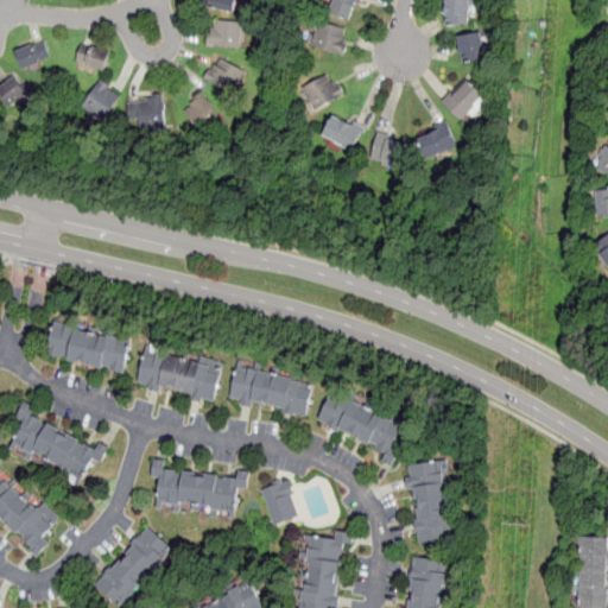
[(241,11),(241,0),(204,0),(204,8),(241,11)]
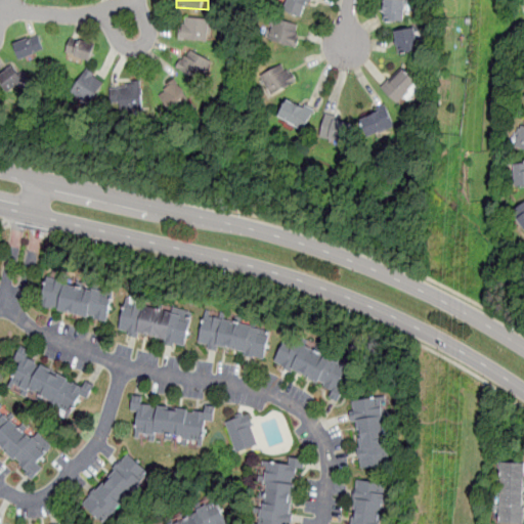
[(309,0),(287,0),(282,10),(302,18),(309,0)]
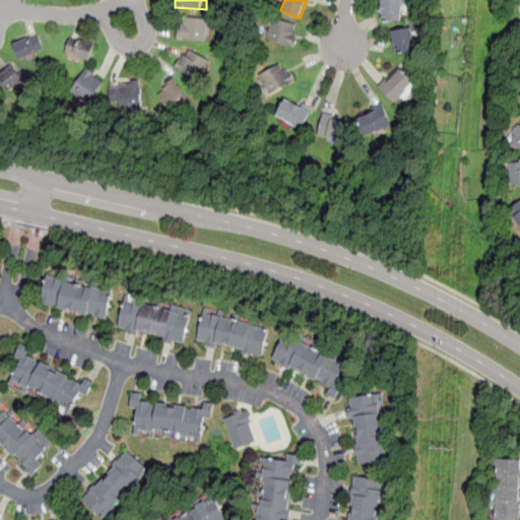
[(380,0),(380,20),(401,20),(401,0),(380,0)]
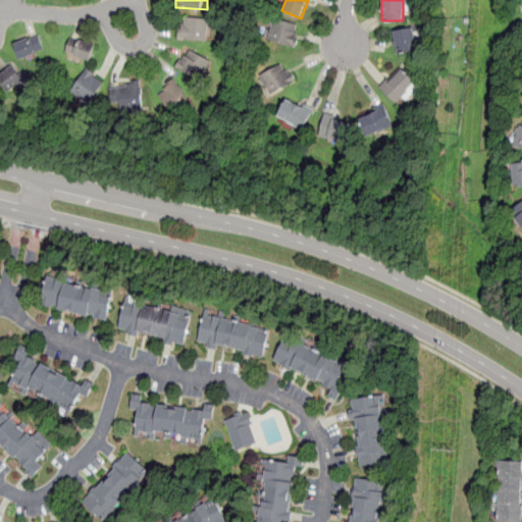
[(207,41),(209,19),(181,15),(178,38),(207,41)]
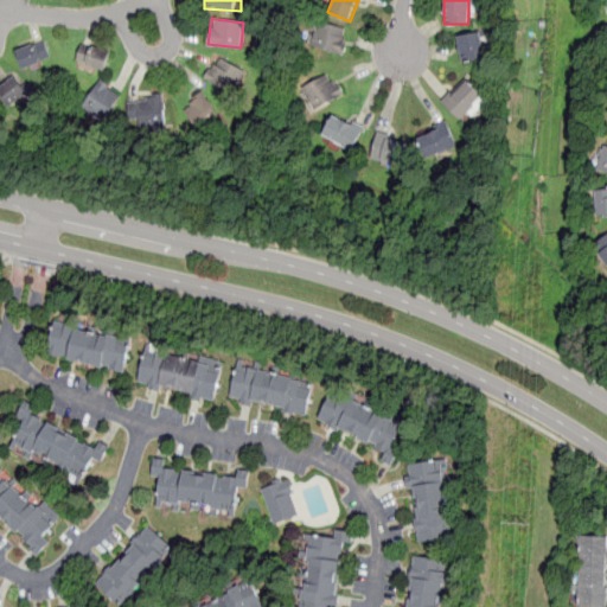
[(342,53),(349,29),(315,19),(308,44),(342,53)]
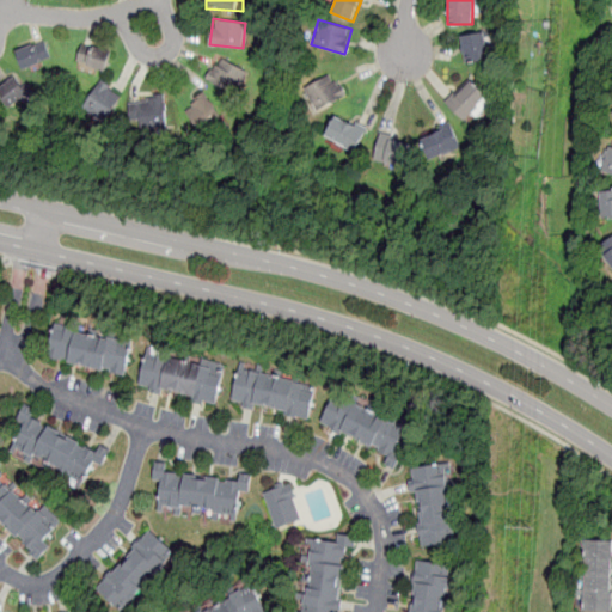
[(489,60),(484,31),(461,35),(465,62),(489,60)]
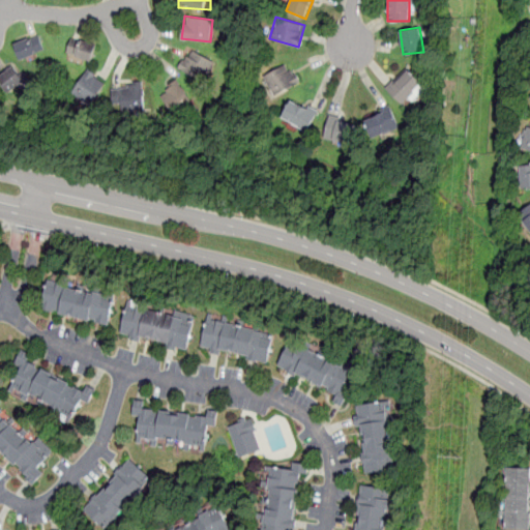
[(13,43),(20,60),(46,50),(39,33),(13,43)]
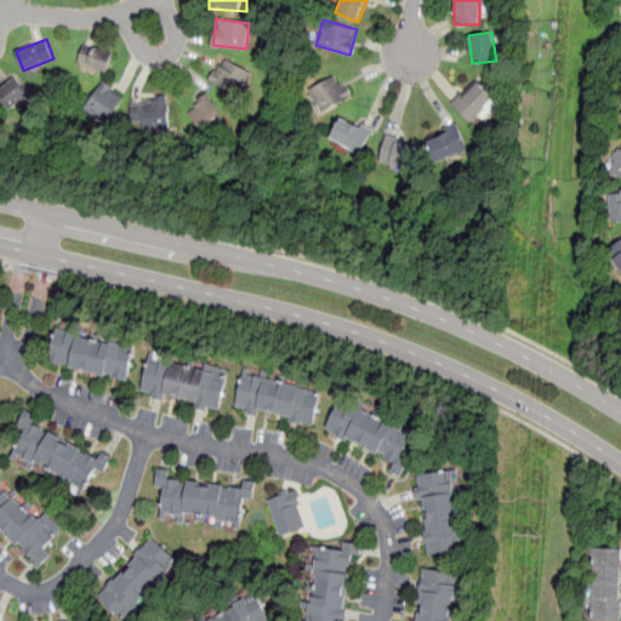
[(77,62),(107,72),(114,51),(84,41),(77,62)]
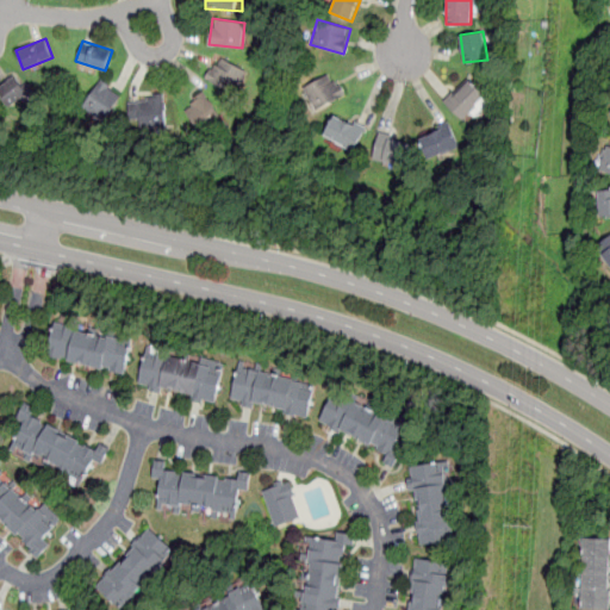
[(205,76),(234,94),(248,72),(219,54),(205,76)]
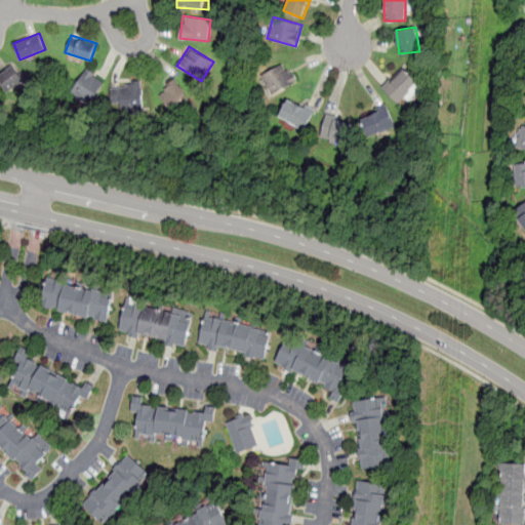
[(296,83),(287,62),(260,74),(271,95),(296,83)]
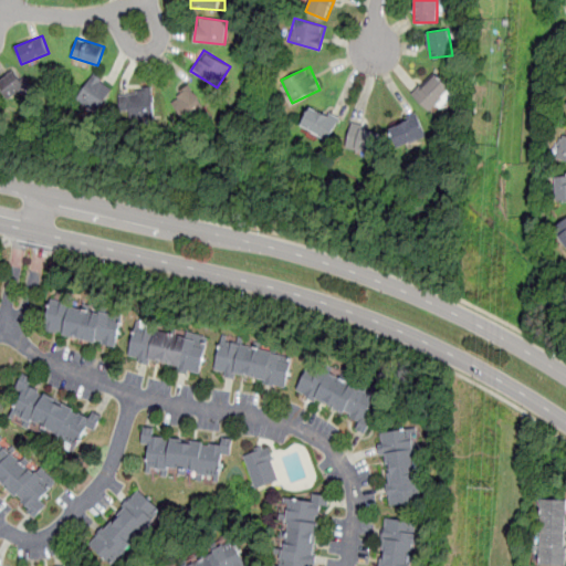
[(0,77),(0,90),(8,100),(24,85),(12,69),(0,77)]
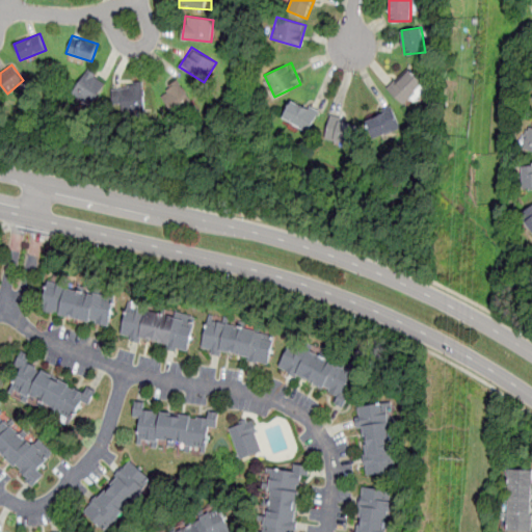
[(387,87),(404,106),(425,84),(407,67),(387,87)]
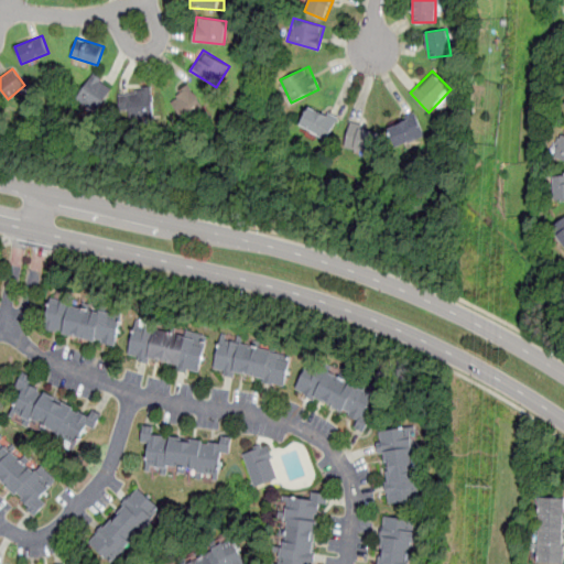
[(97,112),(112,86),(91,73),(75,100),(97,112)]
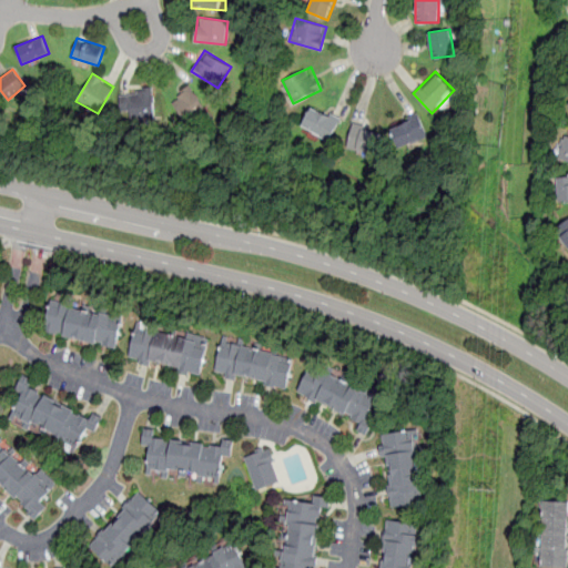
[(206,113),(193,85),(171,97),(184,124),(206,113)]
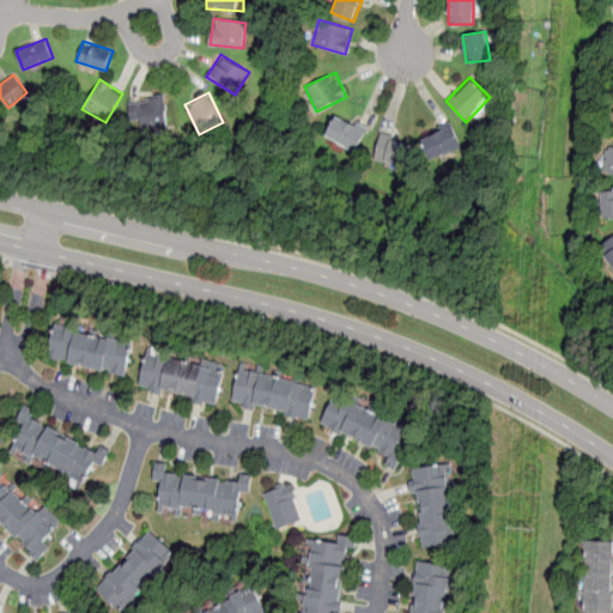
[(131,127),(167,127),(167,98),(131,98),(131,127)]
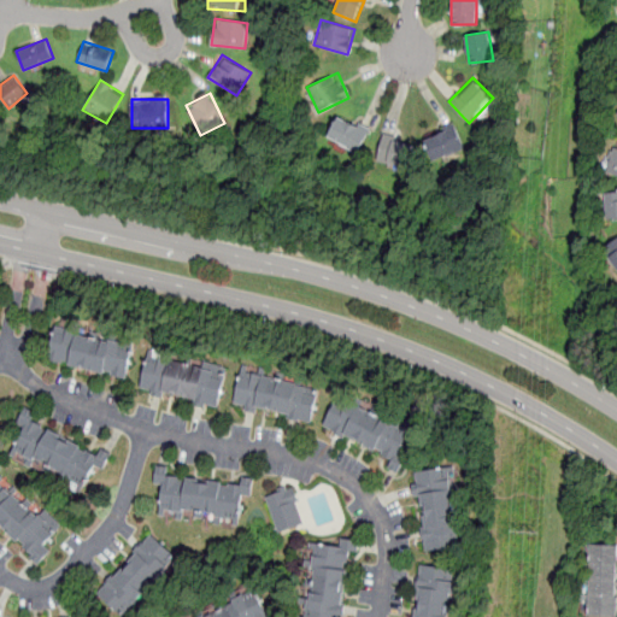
[(359,152),(370,128),(338,115),(328,139),(359,152)]
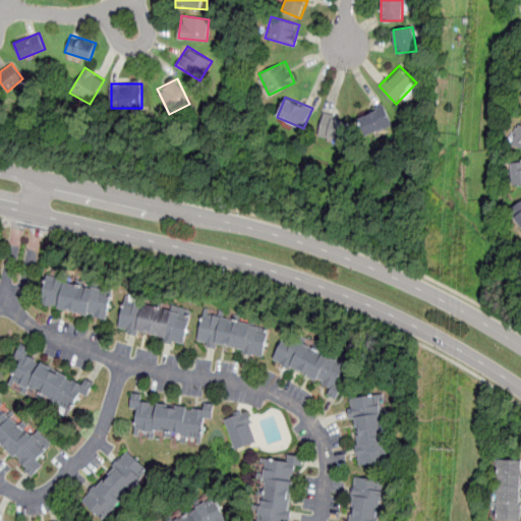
[(394,123),(383,103),(357,117),(368,137),(394,123)]
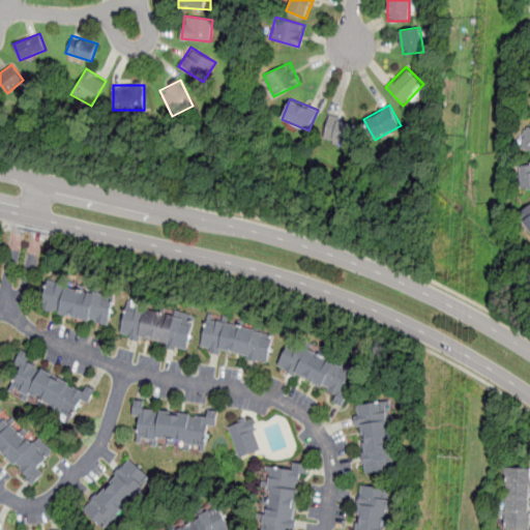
[(324,138),(350,145),(357,121),(330,114),(324,138)]
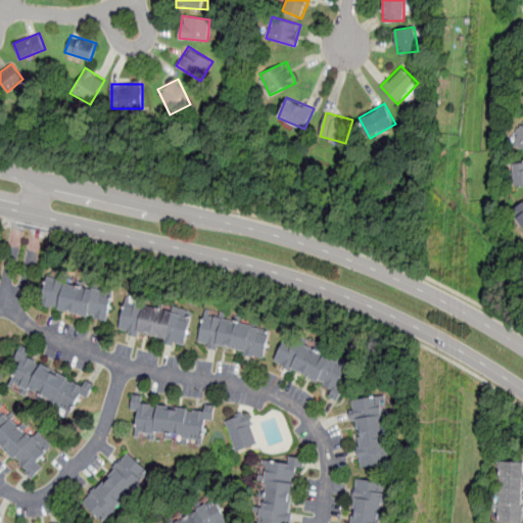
[(522,125),(519,125),(513,146),(522,148),(522,125)]
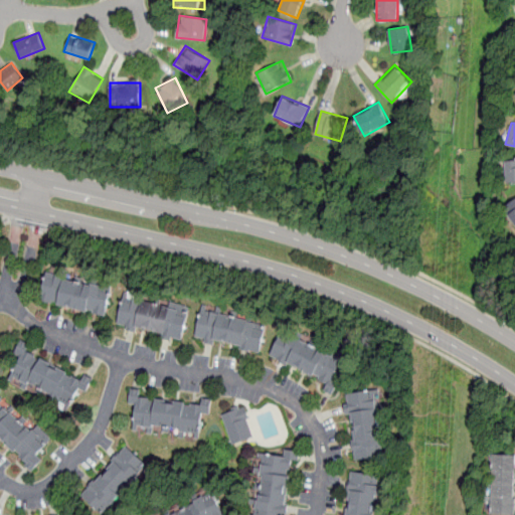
[(514,159),(506,160),(507,183),(514,182),(514,159)]
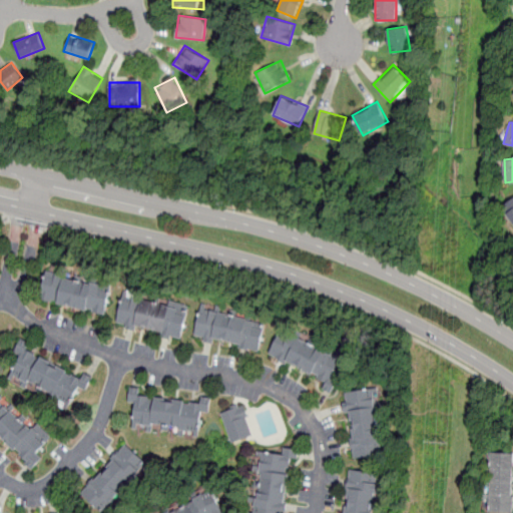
[(512,224),(512,196),(500,205),(512,224)]
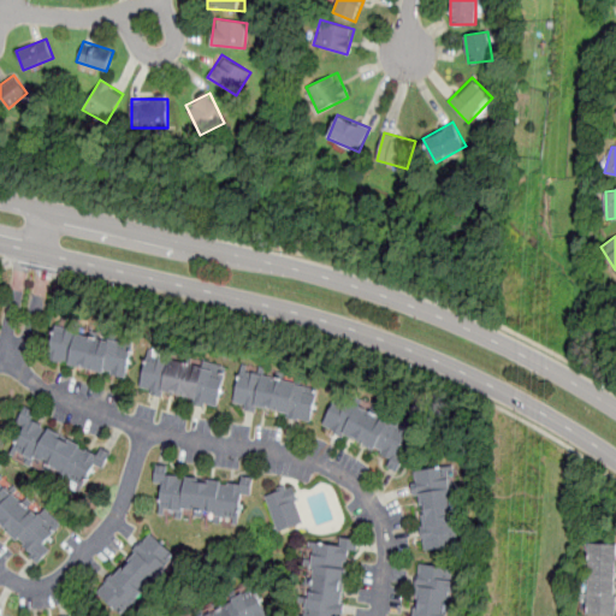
[(128,377),(135,341),(55,325),(48,361),(128,377)]
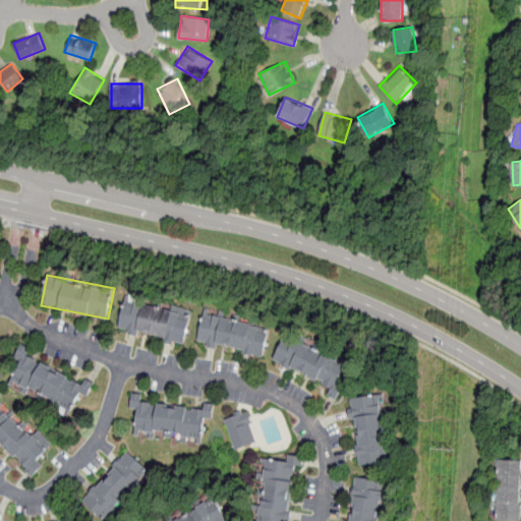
[(192,308),(126,294),(118,330),(184,344),(192,308)]
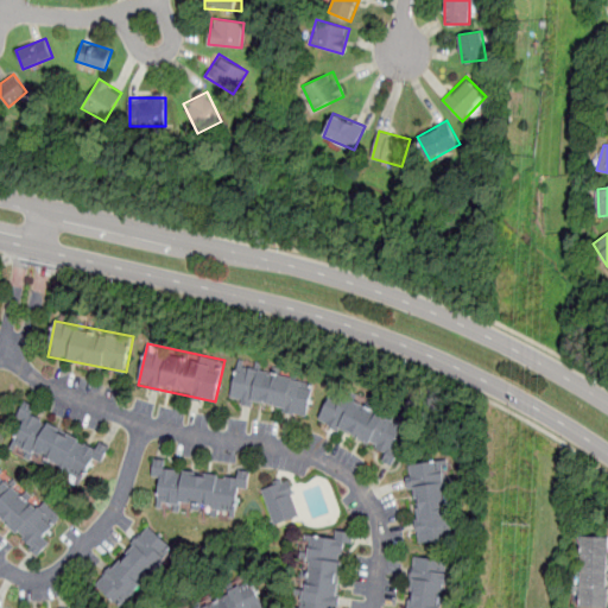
[(309,413),(315,375),(236,363),(230,401),(309,413)]
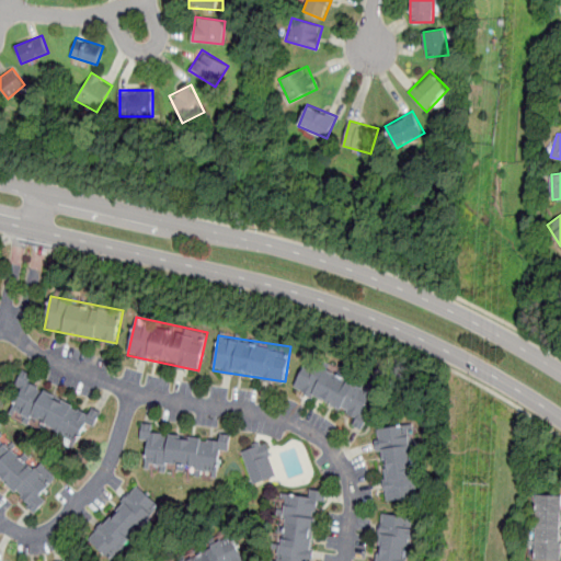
[(308,356),(294,388),(355,416),(352,424),(361,428),(379,389),(308,356)]
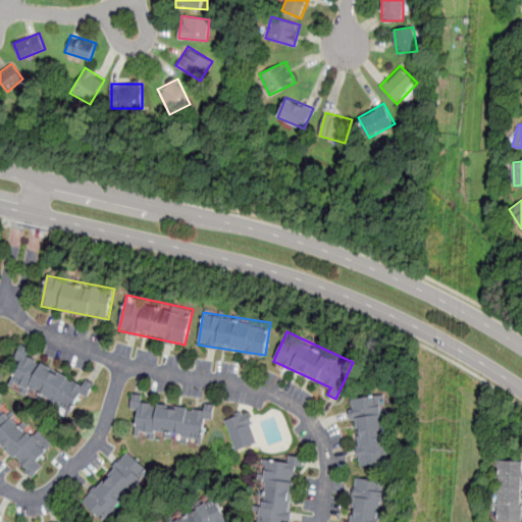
[(6,382),(69,414),(76,400),(86,404),(94,387),(31,356),(36,348),(27,343),(6,382)]
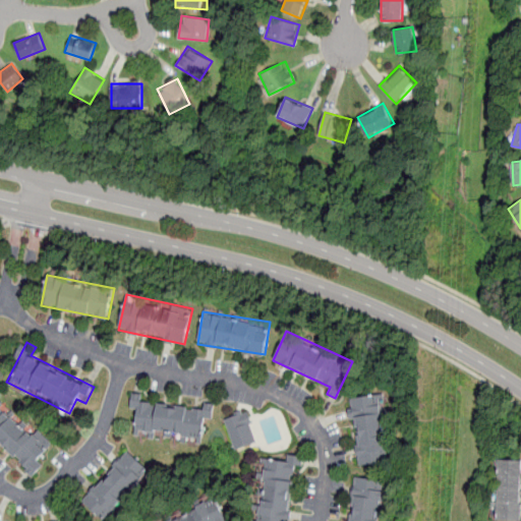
[(200,445),(205,420),(213,421),(214,409),(146,399),(147,392),(134,390),(131,406),(137,407),(134,430),(181,438),(180,442),(200,445)]
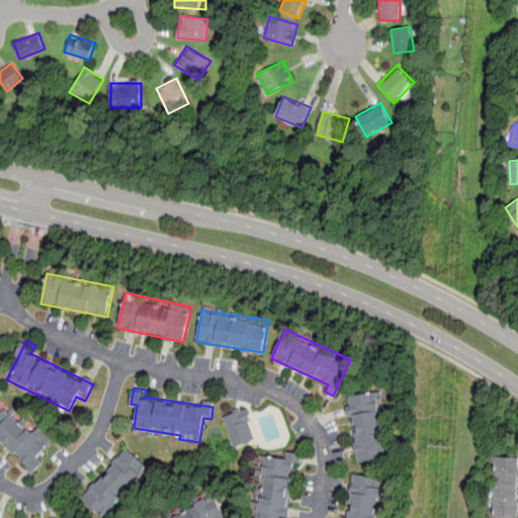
[(357,461),(386,458),(379,390),(347,394),(349,417),(352,417),(357,461)]
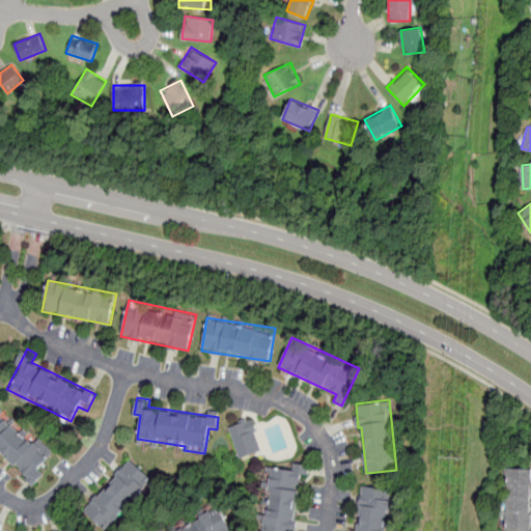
[(0,453),(31,481),(55,454),(2,408),(0,410),(0,453)]
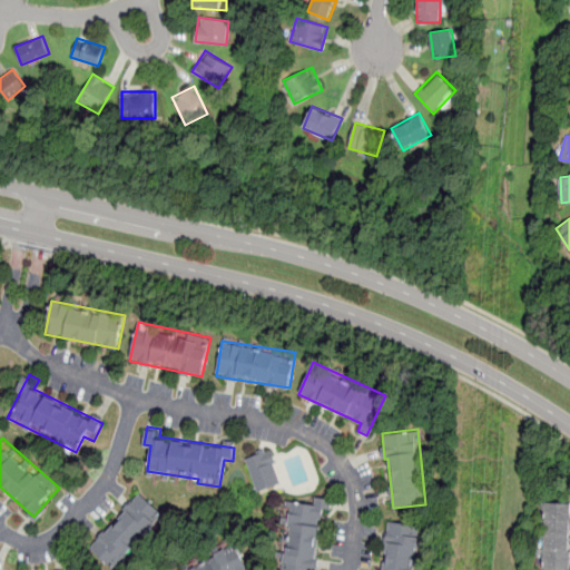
[(256,492),(282,484),(271,446),(245,454),(256,492)]
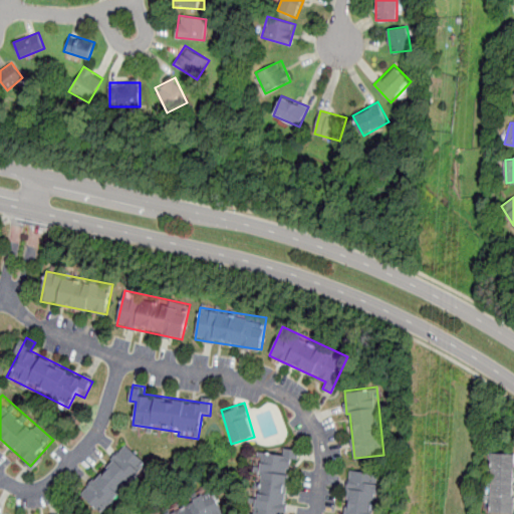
[(101,513),(103,513),(151,464),(125,442),(79,493),(101,513)]
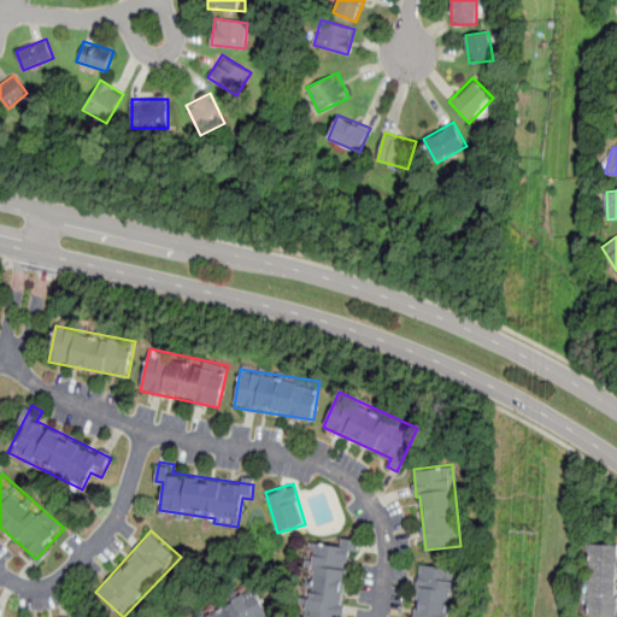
[(306,616),(339,616),(340,616),(345,616),(350,552),(359,553),(360,539),(341,538),(341,545),(312,542),(306,616)]
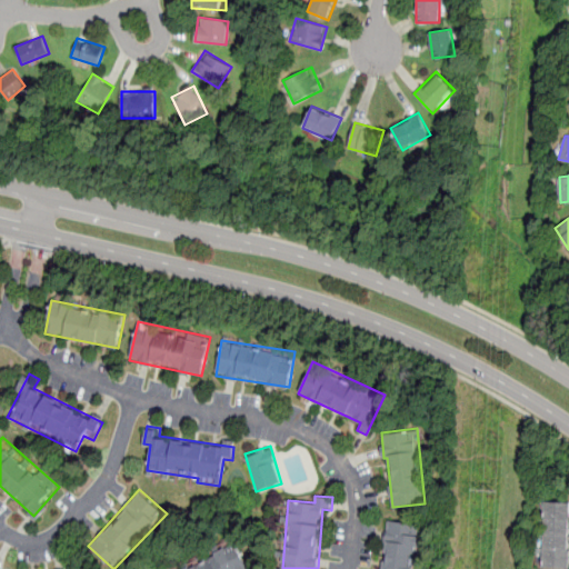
[(568,568),(568,502),(543,502),(541,568),(568,568)]
